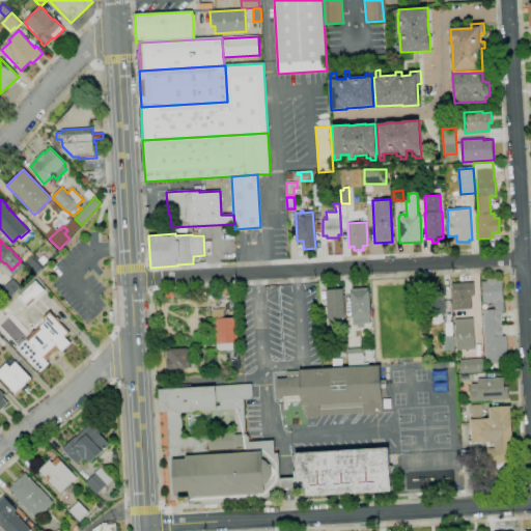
[(35,275),(24,263),(33,253),(45,266),(35,275)]
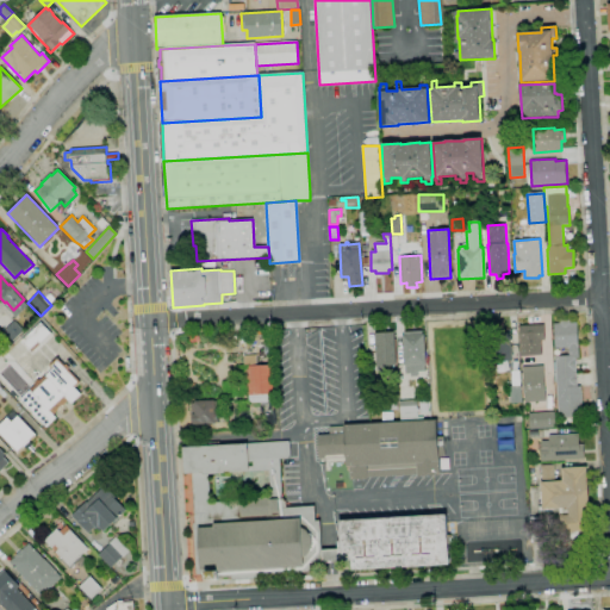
[(43,336),(16,362),(8,361),(1,354),(20,337),(22,337),(33,327),(33,325),(41,319),(50,331),(44,337),(43,336)]
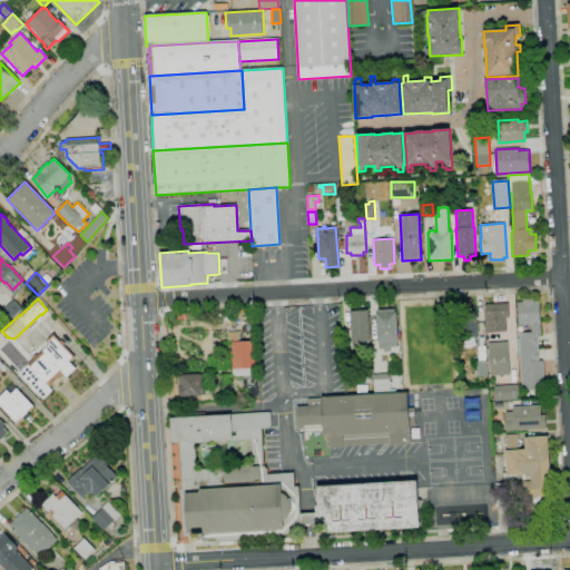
[(524,397),(524,391),(522,391),(519,333),(531,332),(531,325),(518,325),(517,303),(522,302),(522,300),(532,298),(532,302),(538,302),(539,322),(540,322),(541,334),(538,335),(539,362),(542,362),(543,380),(547,380),(548,390),(540,390),(541,397),(524,397)]
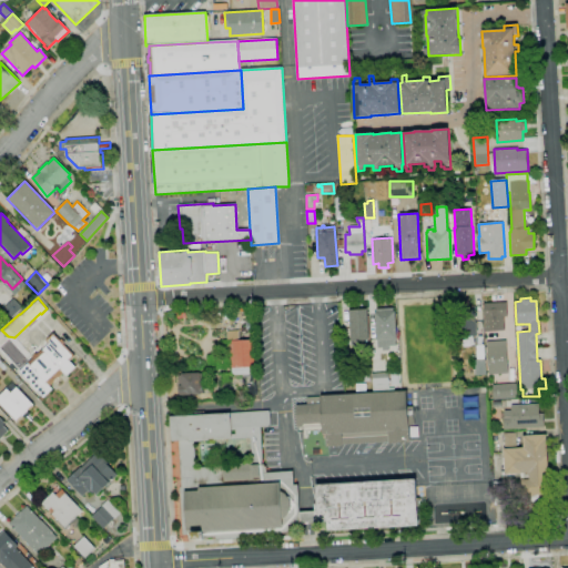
[(11,320),(2,310),(13,298),(23,308),(11,320)]
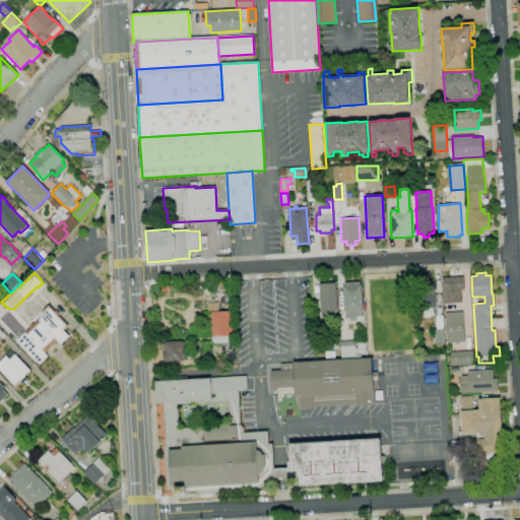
[(444,304),(442,278),(450,278),(450,277),(456,276),(456,277),(464,277),(465,290),(461,290),(461,303),(444,304)]
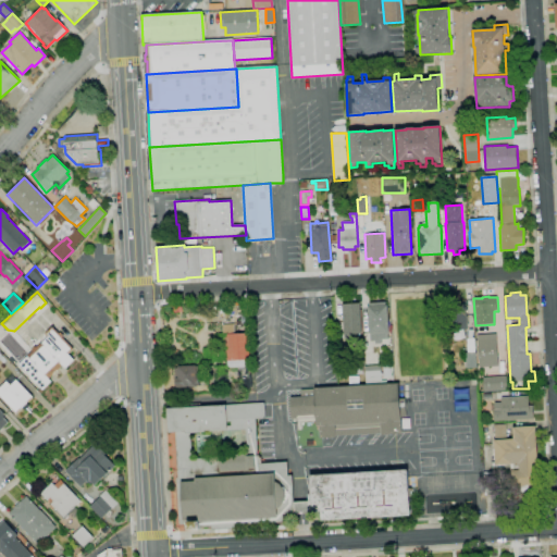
[(370,341),(370,334),(369,334),(368,306),(369,306),(369,302),(385,301),(385,306),(387,306),(388,339),(370,341)]
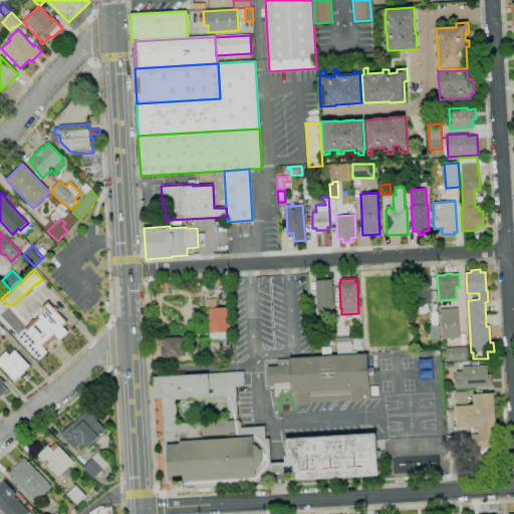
[(323,315),(322,313),(318,314),(317,309),(315,280),(331,280),(333,307),(329,307),(330,312),(328,313),(328,315),(323,315)]
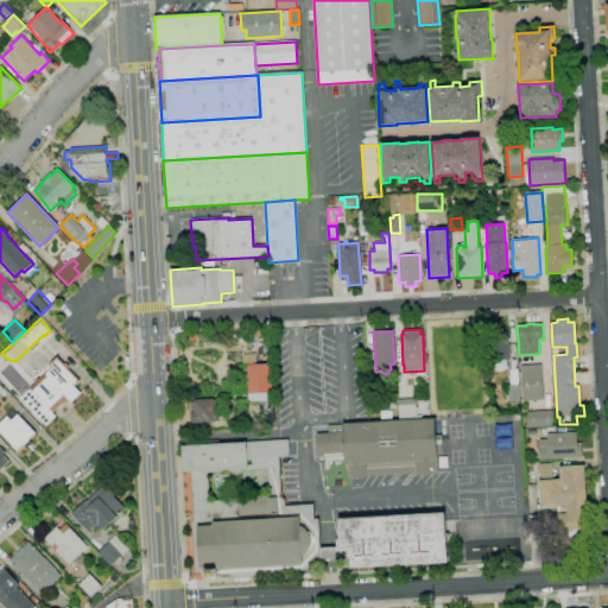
[(493,360),(492,334),(508,333),(511,360),(493,360)]
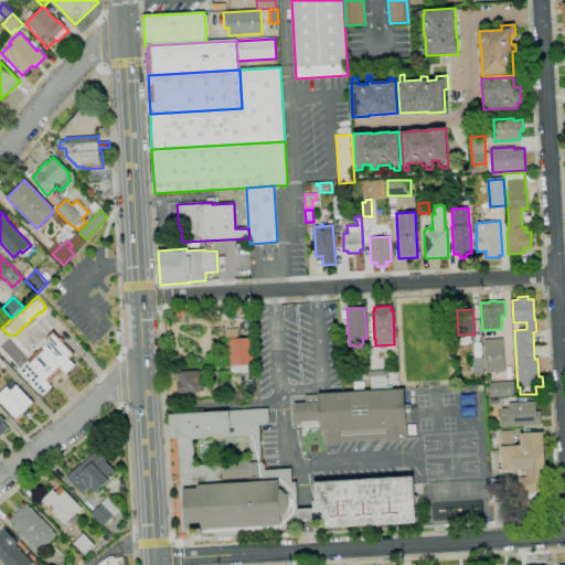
[(242,382),(242,373),(231,373),(231,365),(230,365),(228,339),(226,339),(226,329),(237,329),(237,339),(254,338),(256,381),(242,382)]
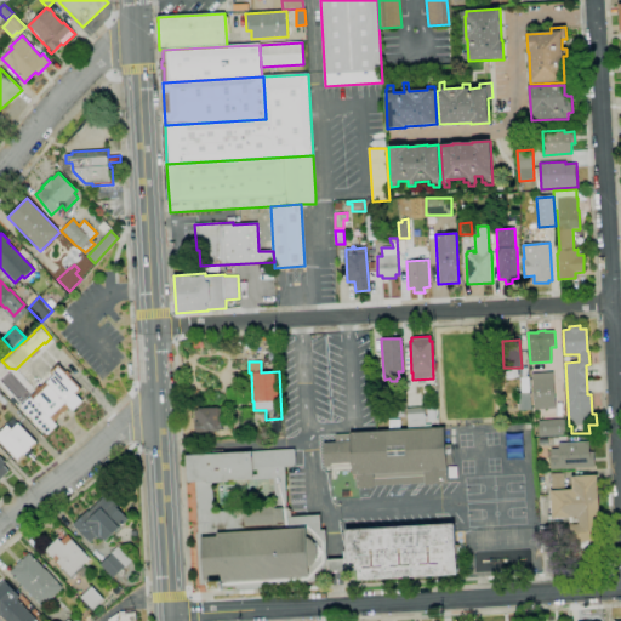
[(47,434),(27,414),(27,412),(21,406),(30,397),(27,393),(43,377),(47,382),(49,381),(52,385),(50,386),(52,389),(56,386),(51,381),(63,369),(68,375),(69,374),(73,379),(72,379),(77,383),(79,381),(84,387),(75,394),(81,402),(73,410),(69,408),(64,412),(67,416),(63,419),(61,416),(53,423),(56,426),(47,434)]
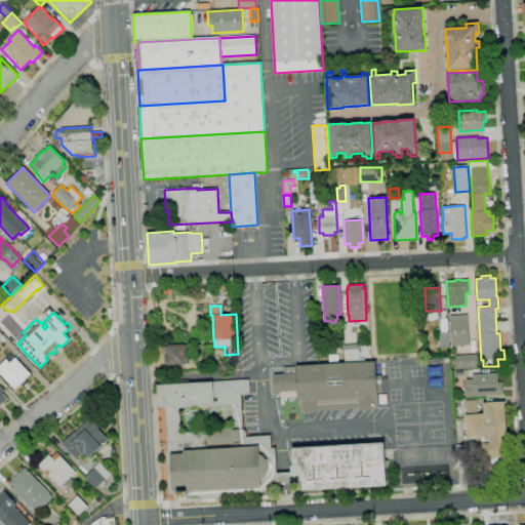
[(451,347),(450,316),(468,315),(469,346),(451,347)]
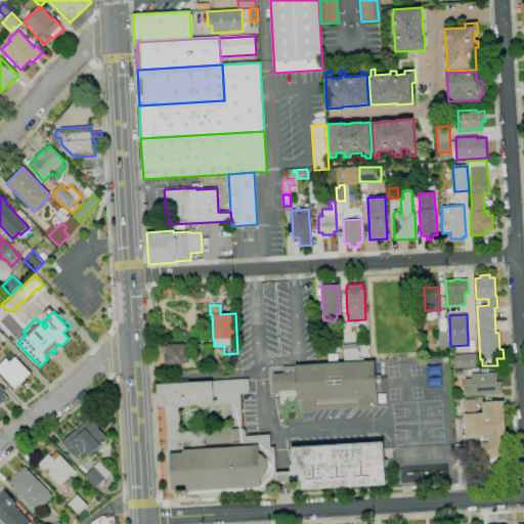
[(438,347),(437,332),(447,332),(448,346),(438,347)]
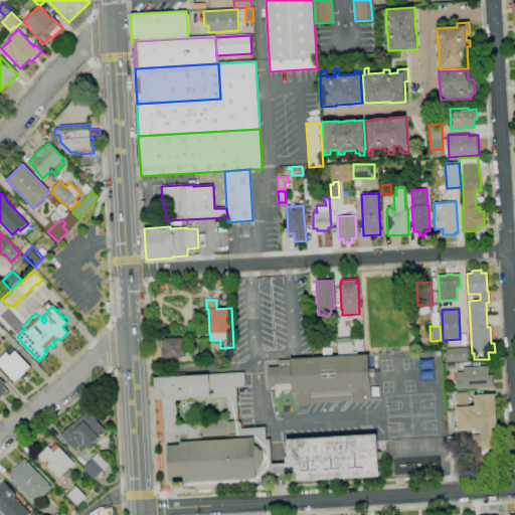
[(322,351),(313,350),(313,337),(335,338),(335,346),(322,346),(322,351)]
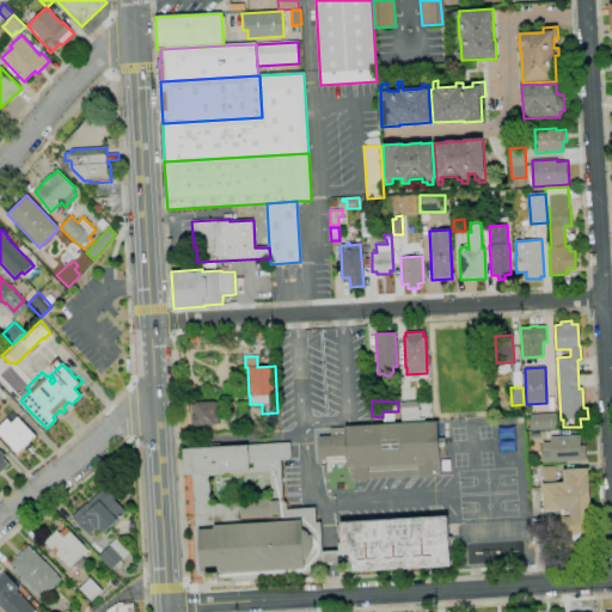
[(193,428),(193,416),(191,403),(218,402),(219,427),(193,428)]
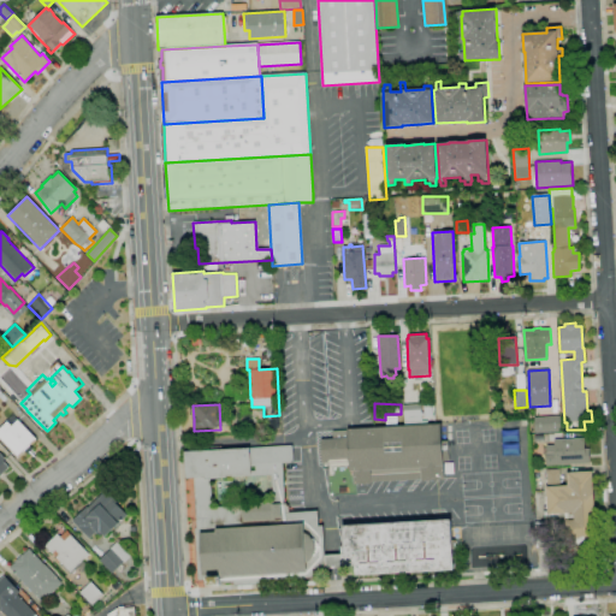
[(404,425),(403,406),(420,404),(422,424),(404,425)]
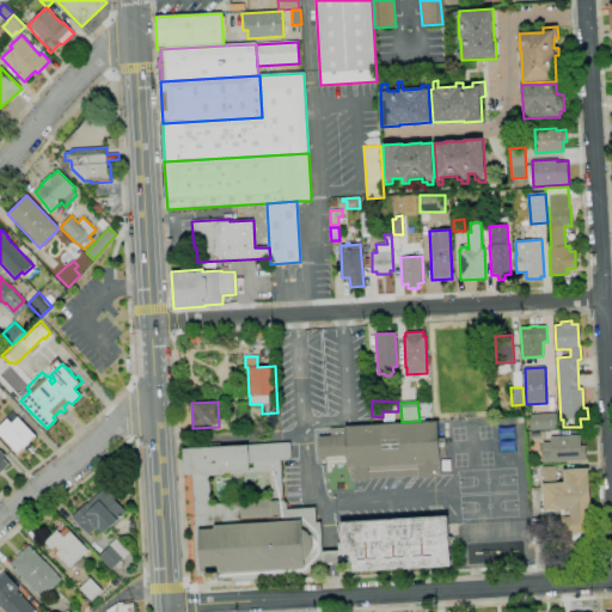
[(531,430),(531,415),(556,414),(557,429),(531,430)]
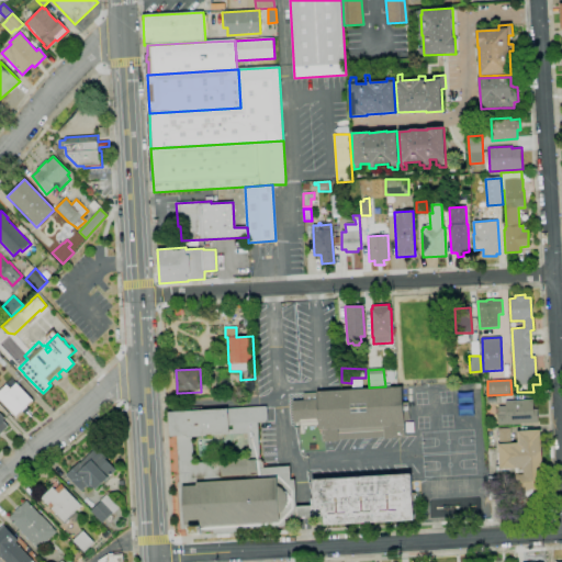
[(15,417),(0,401),(0,391),(7,384),(11,389),(17,383),(33,401),(15,417)]
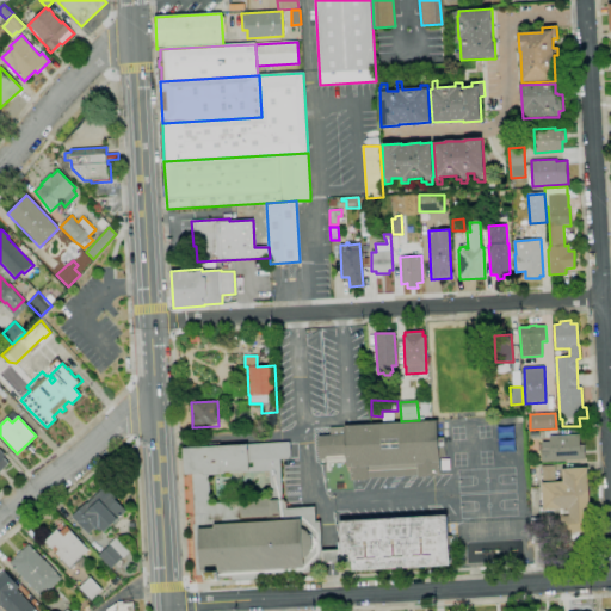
[(352,481),(351,468),(346,469),(345,455),(326,456),(326,458),(319,460),(318,436),(329,434),(329,427),(345,427),(345,426),(371,424),(432,420),(437,420),(437,421),(440,476),(418,477),(417,474),(368,477),(368,480),(352,481)]
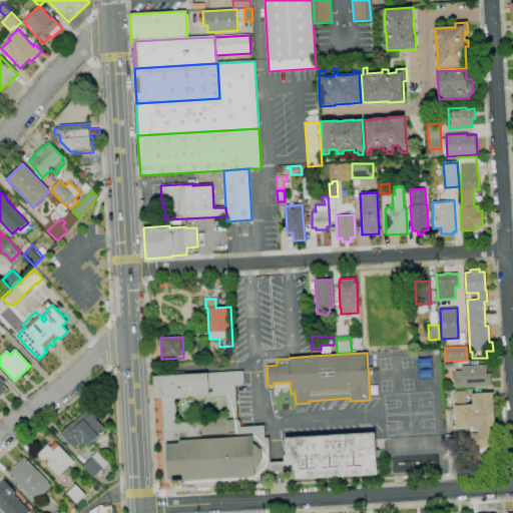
[(419,360),(420,381),(434,381),(434,359),(419,360)]
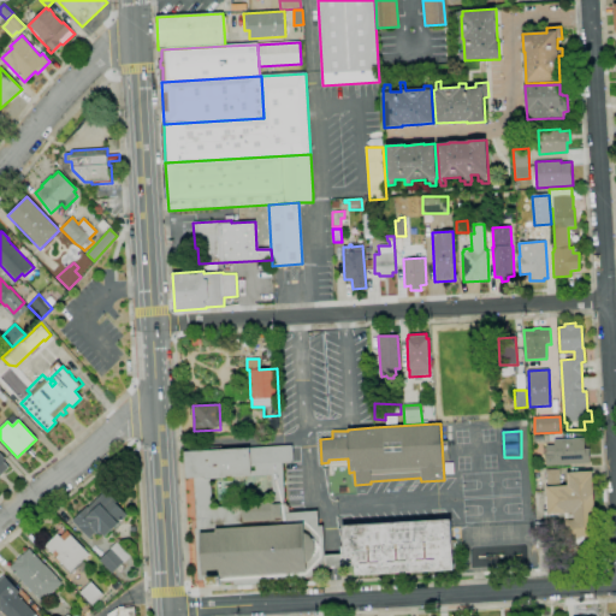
[(546,467),(545,452),(546,452),(546,445),(555,445),(554,440),(584,438),(585,449),(588,449),(590,455),(591,455),(591,458),(590,458),(590,463),(546,467)]
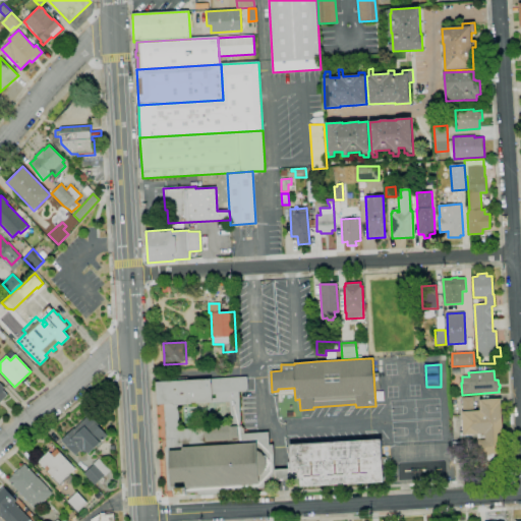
[(170,456),(166,456),(165,447),(167,447),(164,405),(158,405),(157,383),(209,380),(209,379),(247,377),(248,391),(239,392),(241,426),(242,426),(242,428),(244,428),(245,433),(241,433),(242,443),(182,447),(183,450),(170,451),(170,456)]
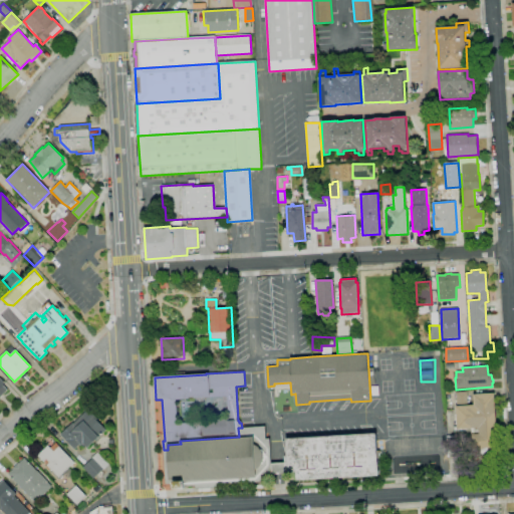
[(0,398),(0,377),(5,382),(3,384),(8,390),(0,398)]
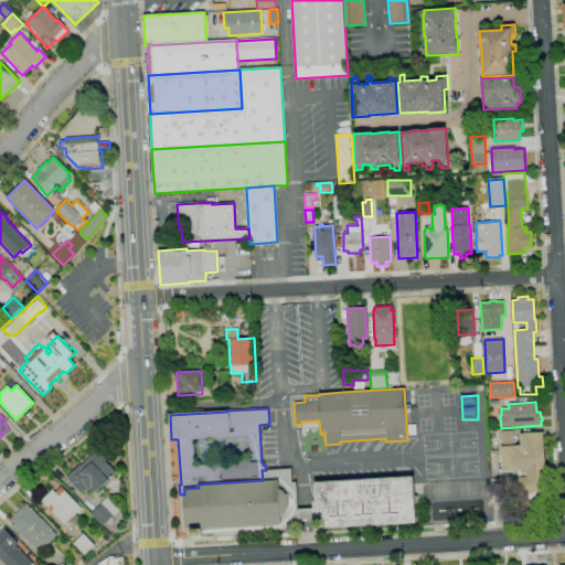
[(522,513),(521,500),(492,502),(490,480),(500,479),(501,497),(519,496),(519,493),(518,478),(520,478),(520,471),(502,472),(501,447),(502,447),(501,432),(513,430),(514,446),(521,445),(520,434),(543,433),(546,491),(536,492),(537,512),(522,513)]
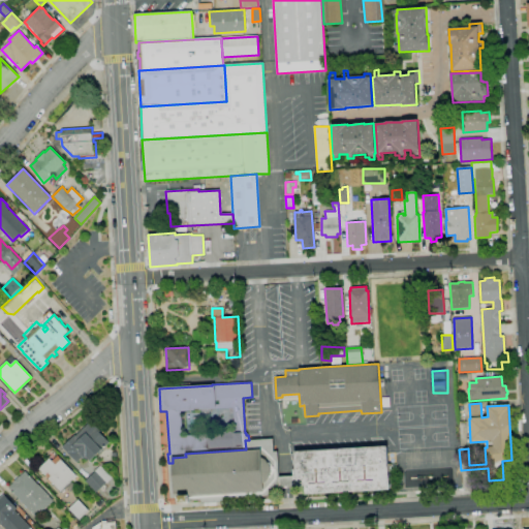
[(76,463),(62,446),(74,435),(75,435),(90,423),(109,443),(105,446),(105,445),(87,462),(83,458),(76,463)]
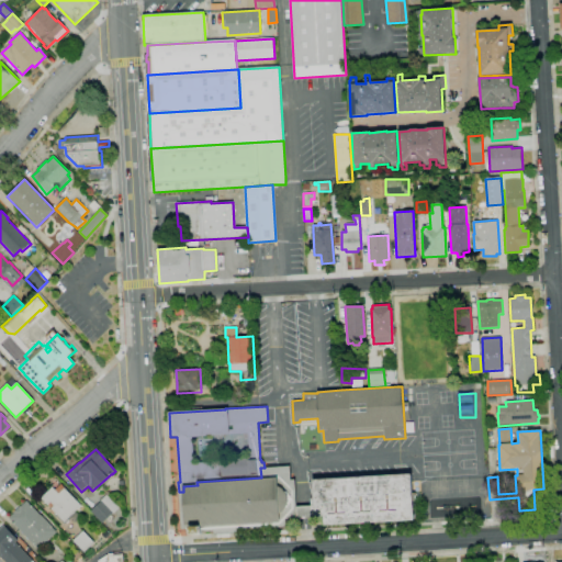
[(285,529),(214,534),(214,531),(202,532),(202,535),(192,536),(191,527),(191,525),(186,525),(183,492),(183,486),(198,485),(197,482),(261,478),(260,468),(265,468),(290,467),(291,480),(294,480),(296,507),(296,518),(285,518),(285,529)]
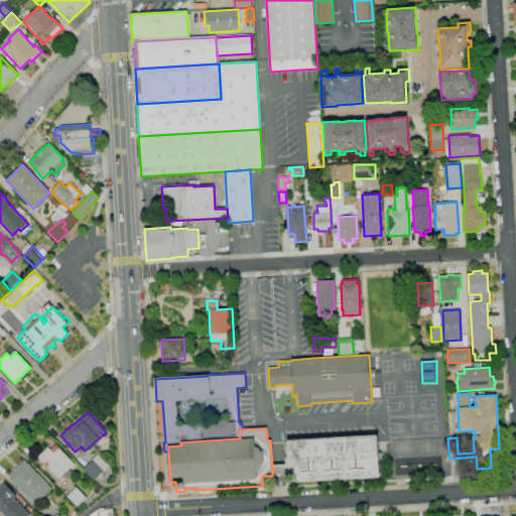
[(272,466),(279,465),(288,465),(287,441),(287,440),(378,435),(378,441),(379,453),(381,453),(382,460),(379,460),(380,478),(368,479),(368,483),(349,484),(349,480),(320,481),(320,485),(304,486),(304,483),(298,483),(297,475),(280,476),(272,476),(272,466)]
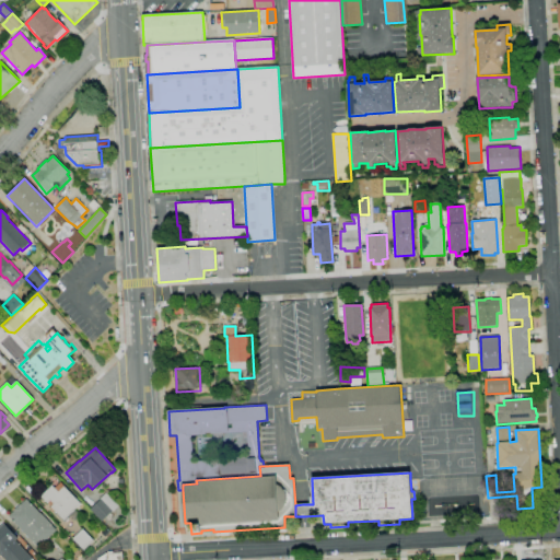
[(62,521),(50,508),(53,505),(48,502),(47,504),(41,497),(53,486),(55,488),(60,482),(81,503),(62,521)]
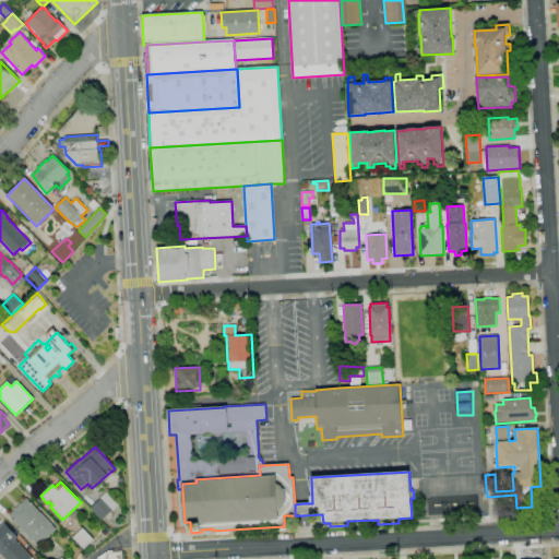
[(102,520),(91,509),(100,499),(99,498),(106,491),(119,504),(113,511),(111,510),(102,520)]
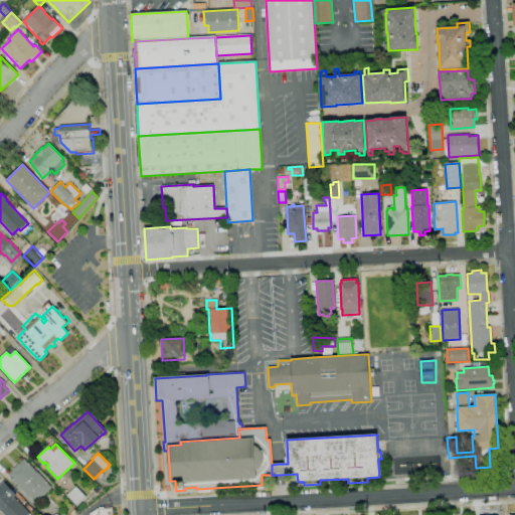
[(35,504),(8,475),(13,470),(12,469),(19,463),(19,464),(25,459),(37,473),(38,472),(52,488),(35,504)]
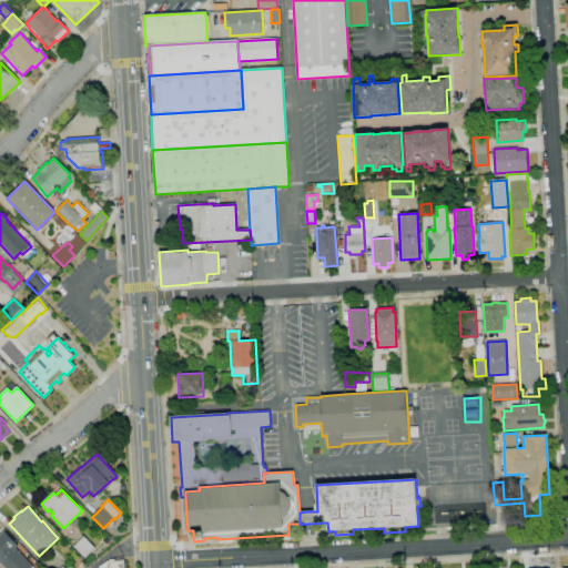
[(32,567),(3,567),(0,564),(0,536),(4,531),(18,546),(16,548),(33,567),(32,567)]
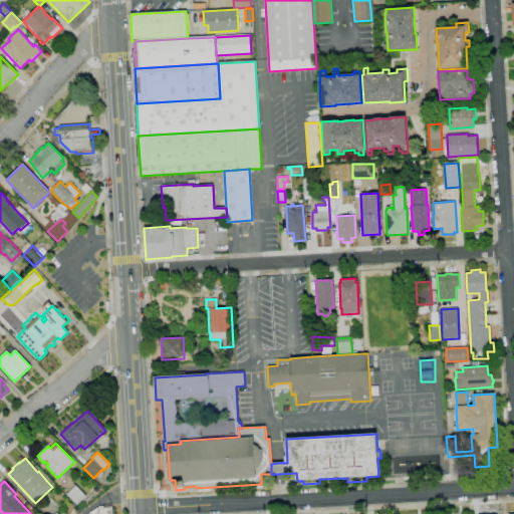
[(65,494),(76,505),(85,495),(75,484),(65,494)]
